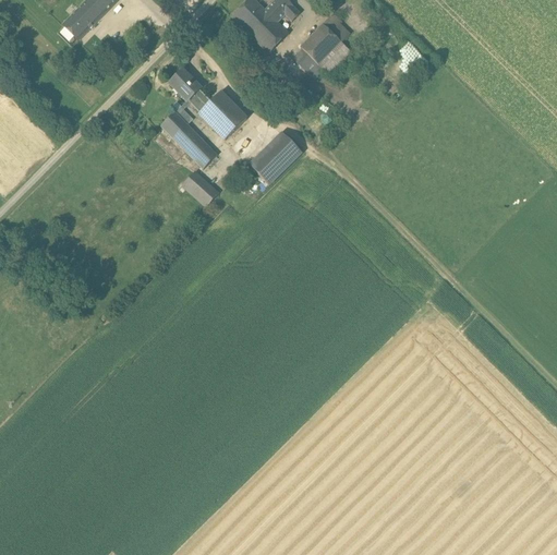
[(84,0),(61,22),(75,36),(97,13),(84,0)]
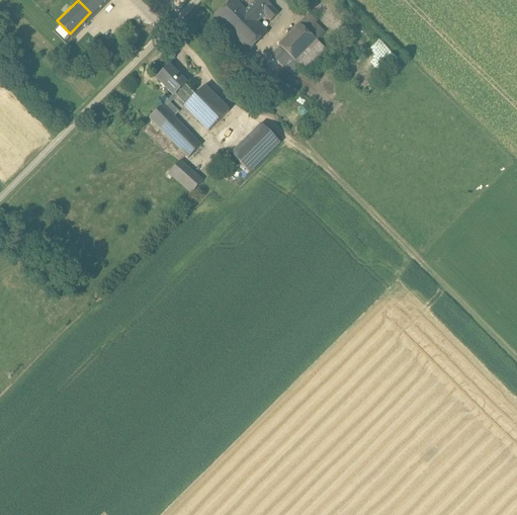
[(78,0),(90,12),(101,0),(78,0)]
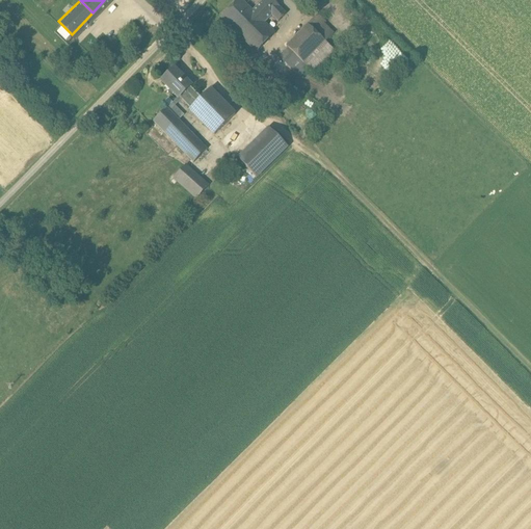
[(256,11),(251,8),(243,0),(234,0),(220,15),(236,31),(256,11)]
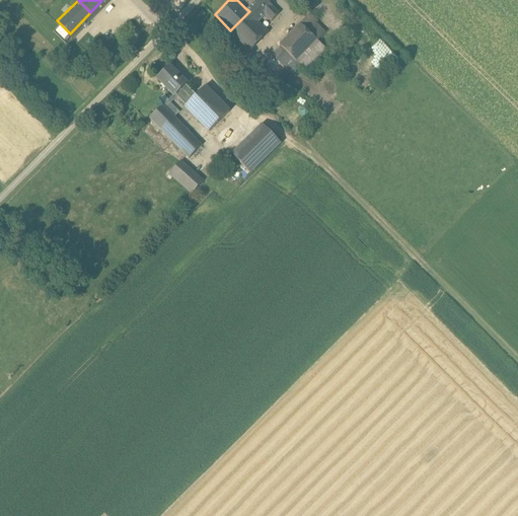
[(252,0),(245,8),(249,11),(256,19),(265,12),(271,18),(278,11),(272,4),(267,0),(252,0)]
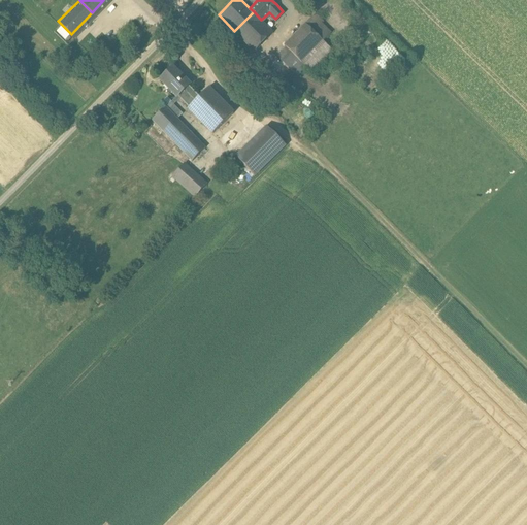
[(323,19),(314,9),(304,20),(313,28),(322,20),(323,19)]
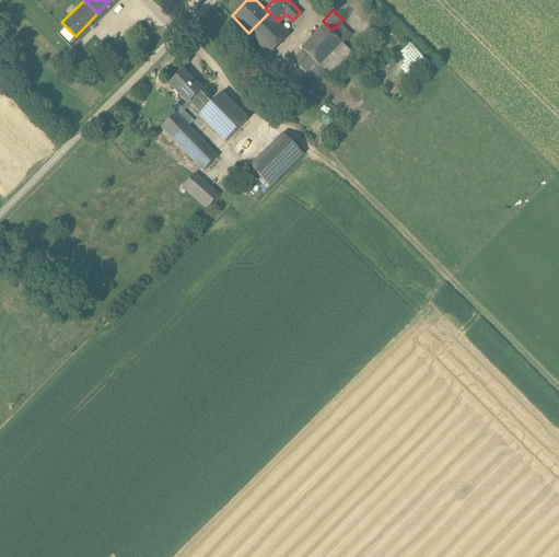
[(277,21),(269,12),(248,33),(268,53),(289,32),(277,21)]
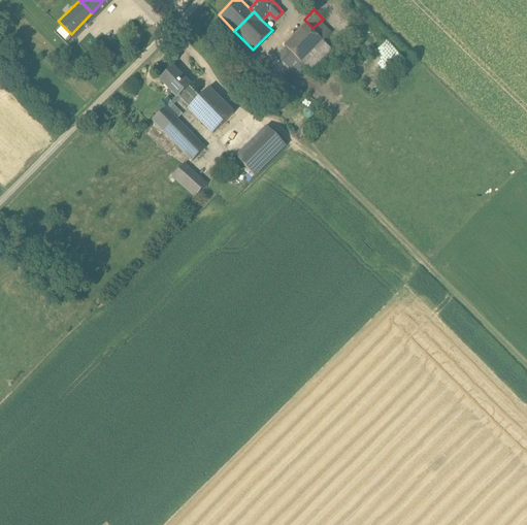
[(304,20),(283,41),(285,43),(304,63),(309,68),(331,46),(323,38),(313,28),(304,20)]
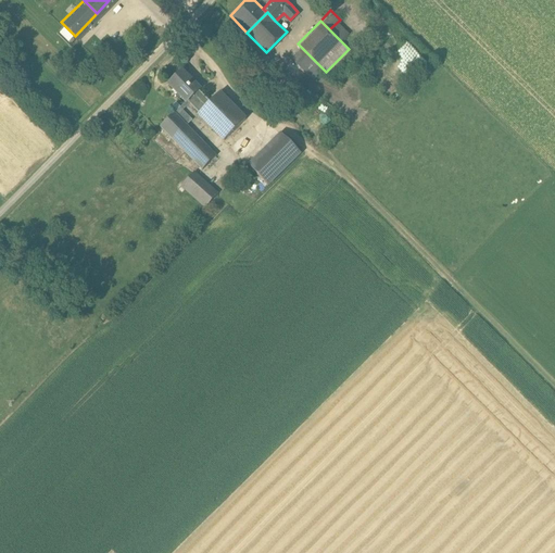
[(349,30),(339,21),(329,29),(340,40),(349,30)]
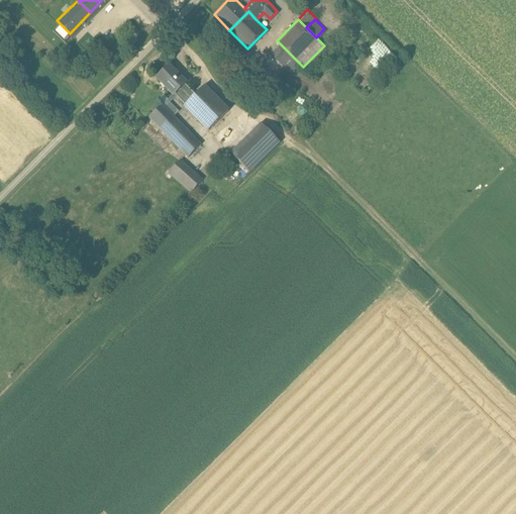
[(298,62),(279,42),(270,52),(289,71),(298,62)]
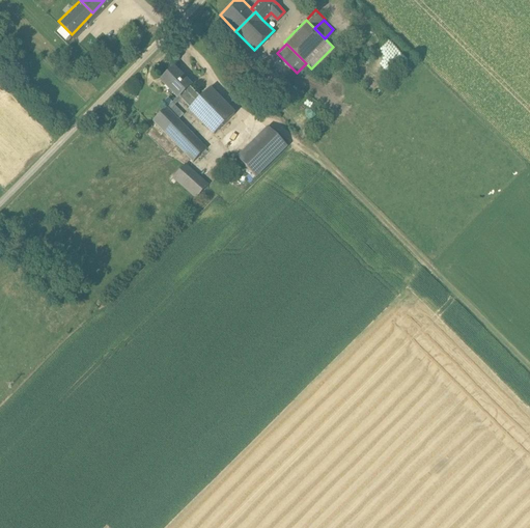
[(191,82),(172,64),(160,77),(176,93),(177,95),(179,93),(189,84),(191,82)]
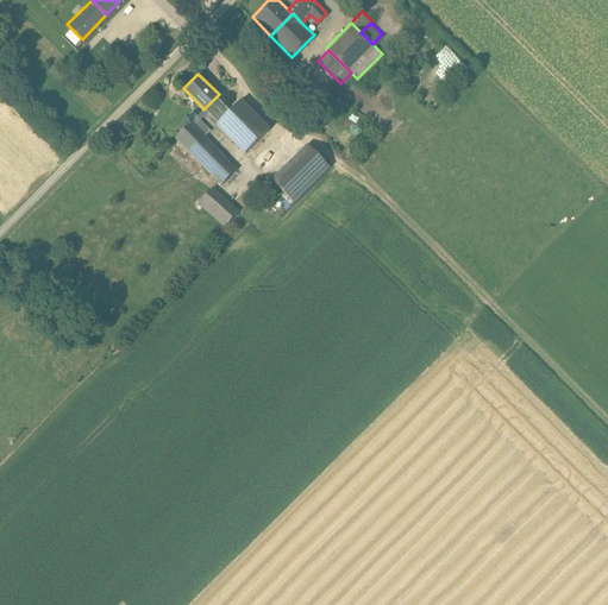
[(430,105),(438,98),(422,80),(414,87),(430,105)]
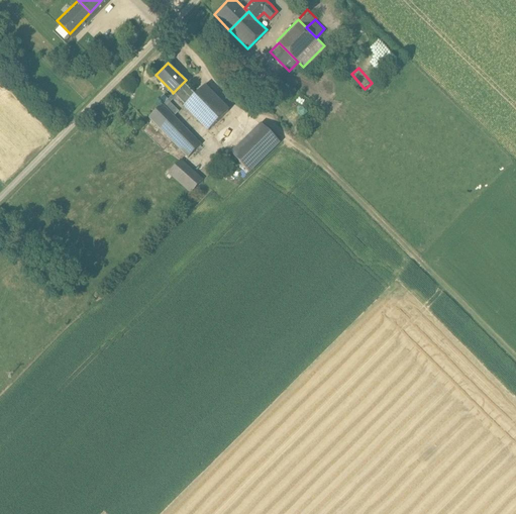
[(195,93),(184,82),(175,91),(176,93),(185,102),(195,93)]
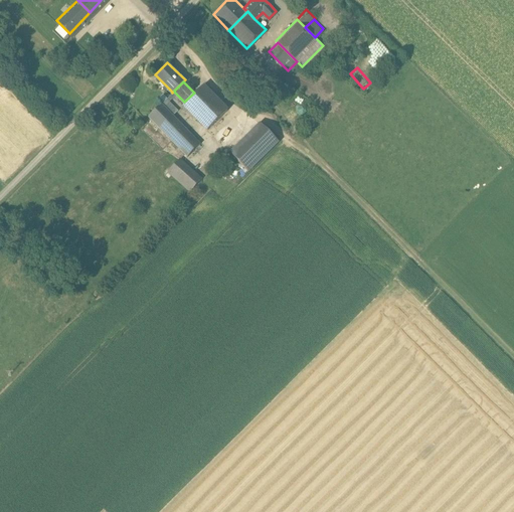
[(184,102),(183,103),(206,127),(227,107),(204,82),(194,93),(184,102)]
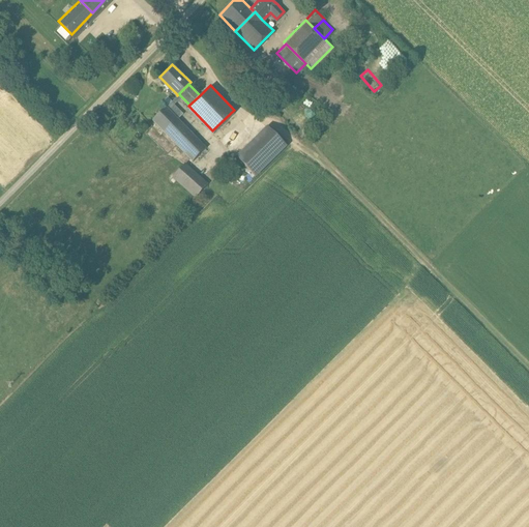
[(171,98),(165,104),(177,116),(182,111),(173,101),(180,95),(179,93),(177,95),(176,93),(171,98)]
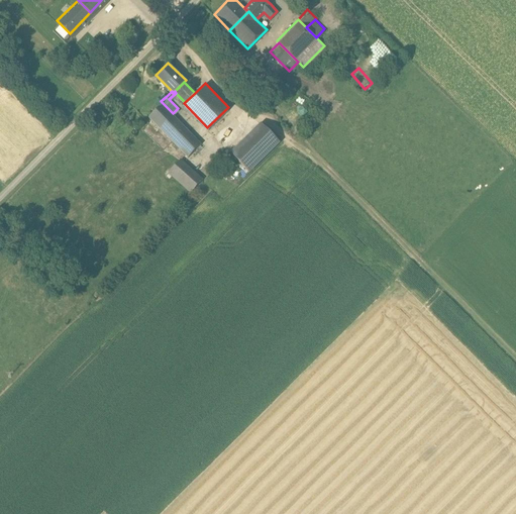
[(157,98),(161,102),(161,101),(167,96),(163,92),(157,98)]
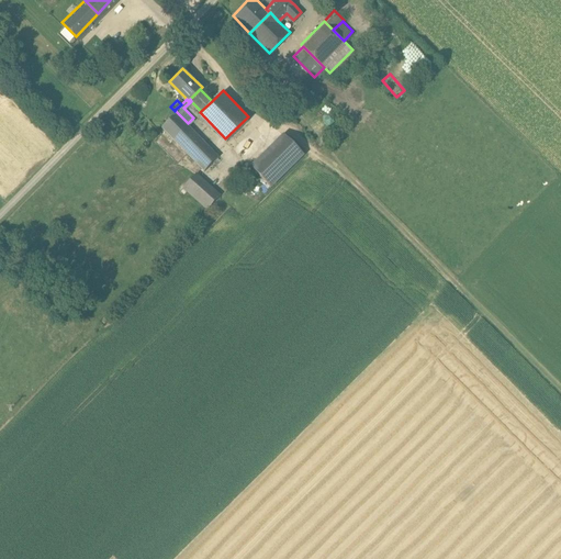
[(175,111),(160,124),(203,168),(217,154),(188,123),(175,110),(175,111)]
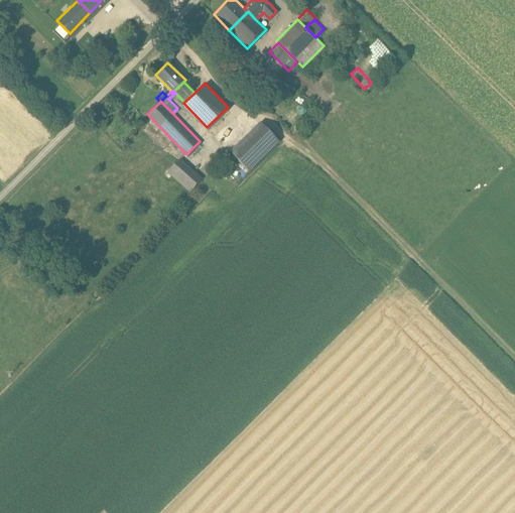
[(260,121),(230,150),(247,168),(277,138),(260,121)]
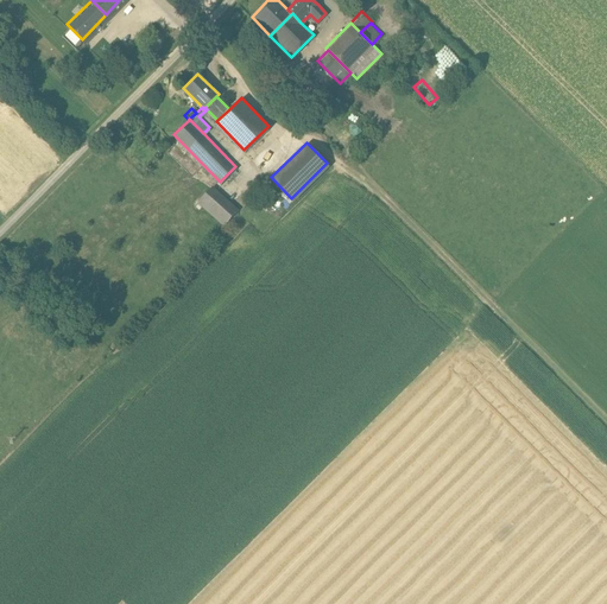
[(236,209),(210,184),(197,199),(223,223),(236,209)]
